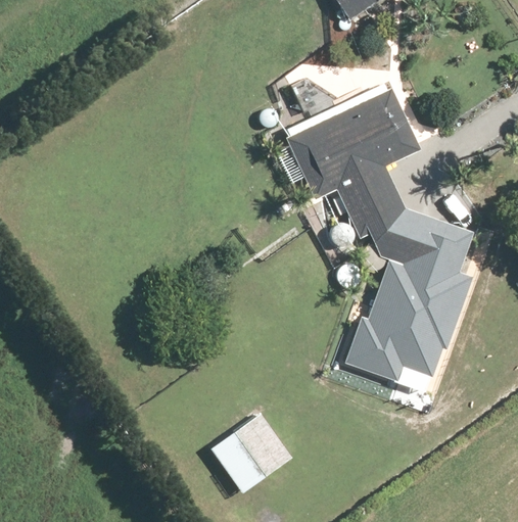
[(336,0),(351,21),(381,0),(336,0)]
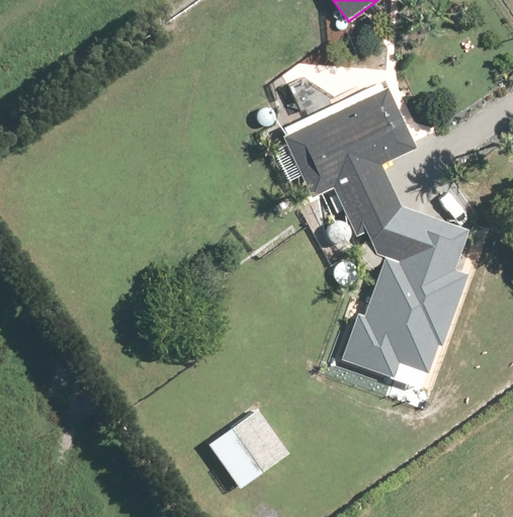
[(388,87),(282,137),(312,198),(334,188),(356,237),(366,232),(376,254),(413,267),(430,216),(402,206),(382,165),(416,149),(388,87)]
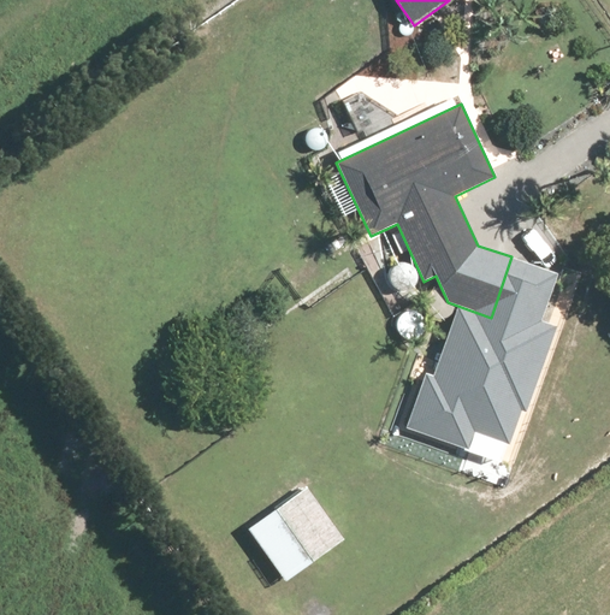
[(307,488),(276,509),(313,561),(344,538),(307,488)]
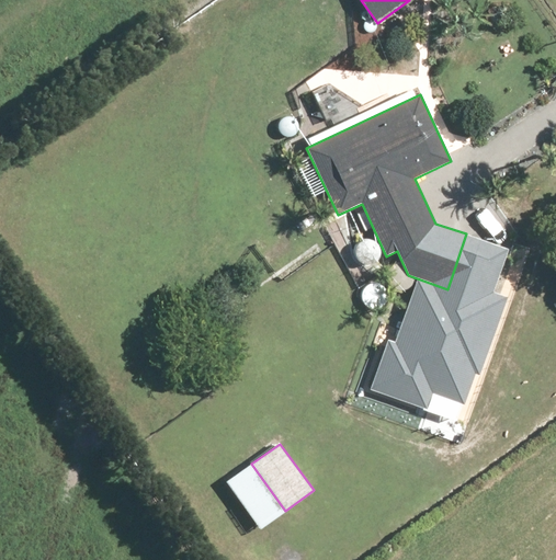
[(250,465),(227,482),(261,529),(284,513),(250,465)]
